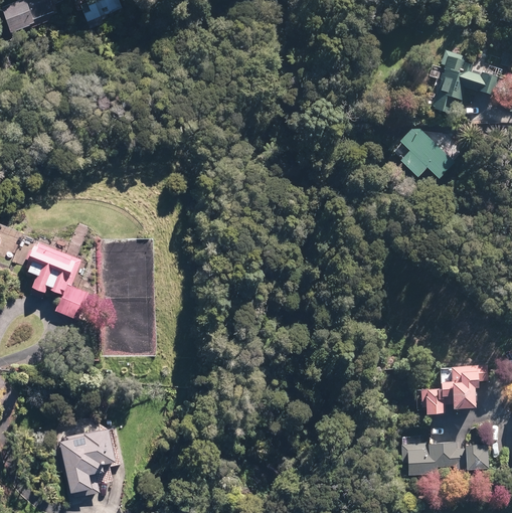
[(55,13),(50,0),(17,0),(3,5),(11,27),(55,13)]
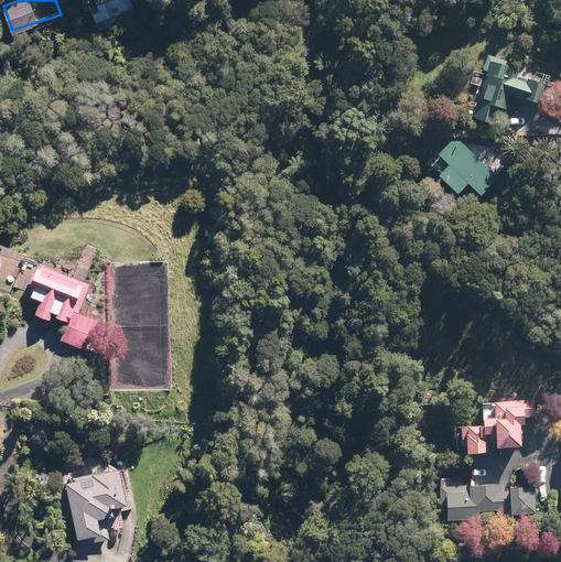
[(106,0),(88,7),(97,28),(131,14),(126,0),(106,0)]
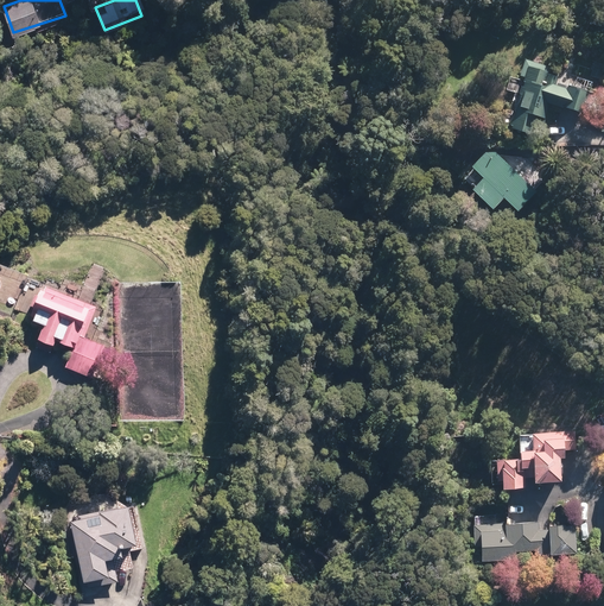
[(551,74),(532,67),(513,128),(527,133),(539,100),(570,109),(576,90),(548,81),(551,74)]
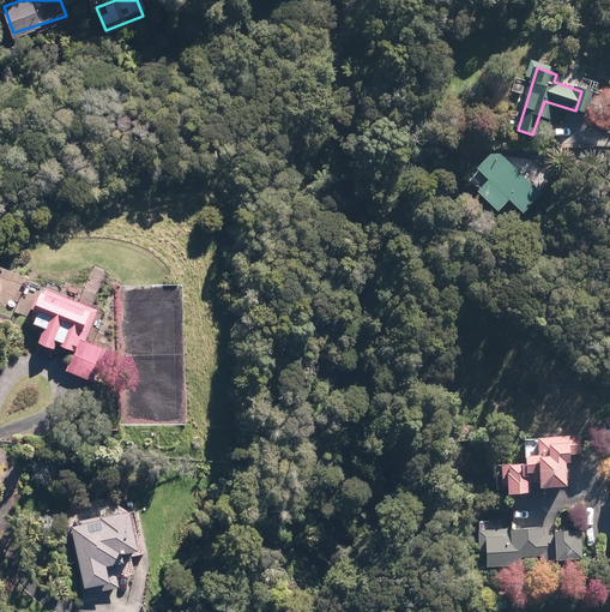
[(537,193),(495,155),(478,173),(487,181),(475,195),(493,211),(506,198),(520,211),(537,193)]
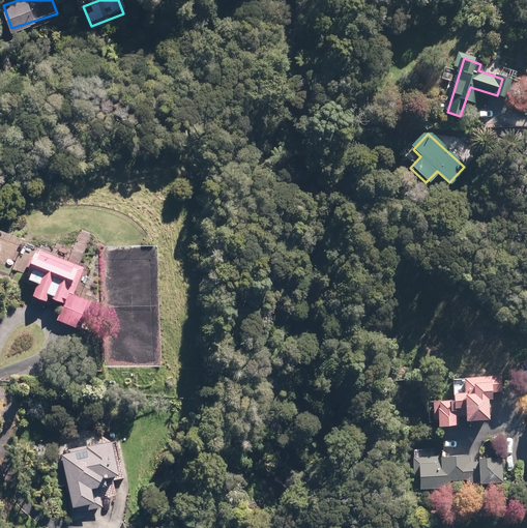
[(85,267),(42,250),(32,275),(40,280),(32,297),(46,303),(50,294),(66,301),(59,320),(79,328),(91,300),(75,293),(85,267)]
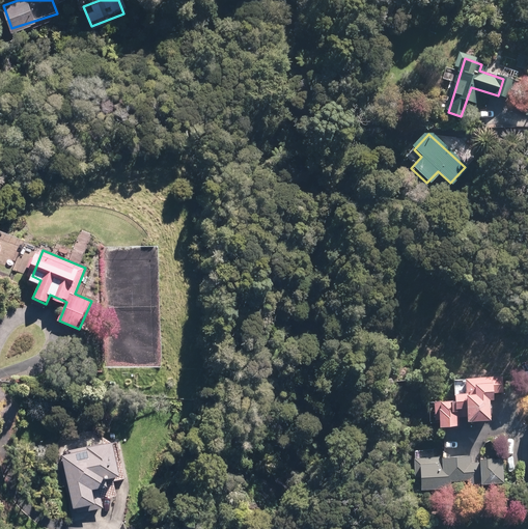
[(453,398),(436,400),(438,426),(459,424),(457,409),(463,408),(465,419),(491,417),(489,393),(505,392),(503,376),(451,381),(453,398)]
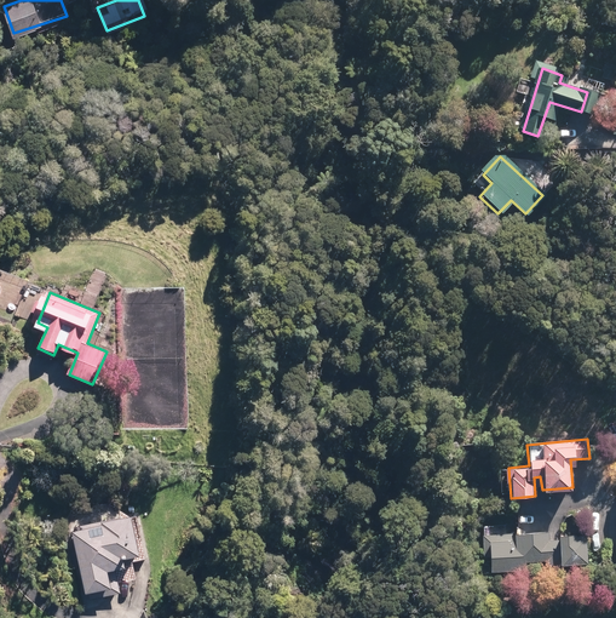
[(139,511),(79,525),(95,598),(122,591),(119,579),(139,576),(136,559),(149,556),(139,511)]
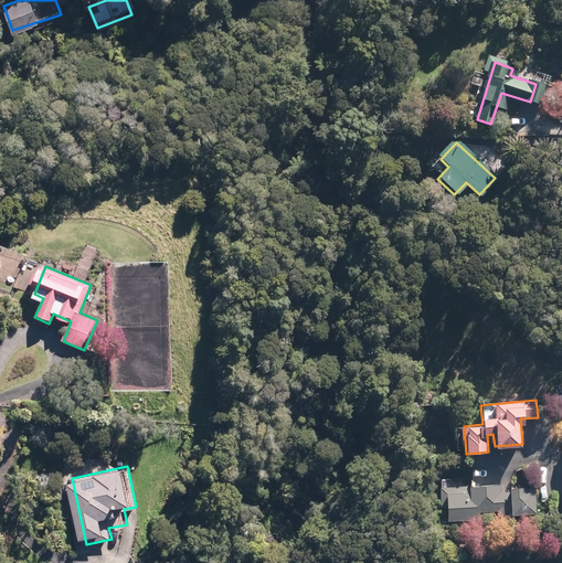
[(500,485),(446,487),(447,519),(484,518),(484,509),(498,509),(498,517),(532,516),(531,486),(509,487),(510,490),(500,491),(500,485)]
